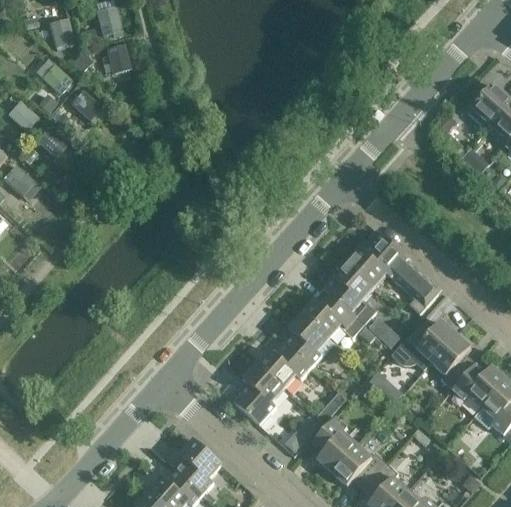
[(122,30),(115,5),(95,10),(101,35),(122,30)]
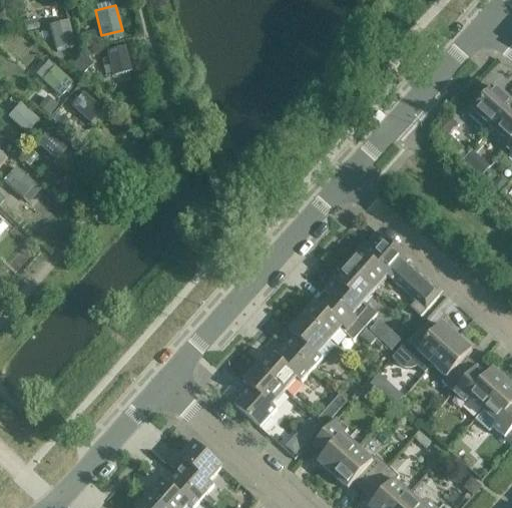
[(22,18),(24,28),(38,25),(36,15),(22,18)]
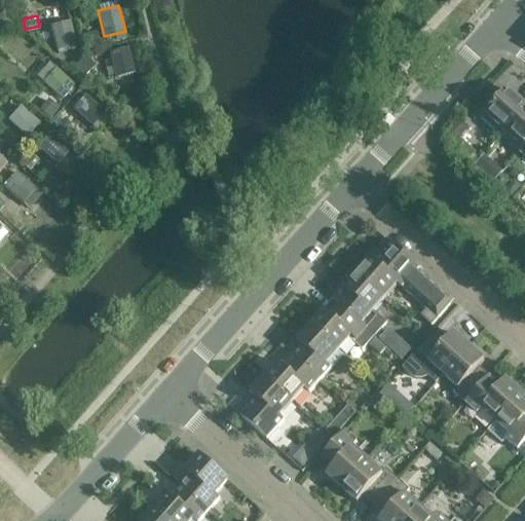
[(76,43),(70,17),(49,23),(55,48),(76,43)]
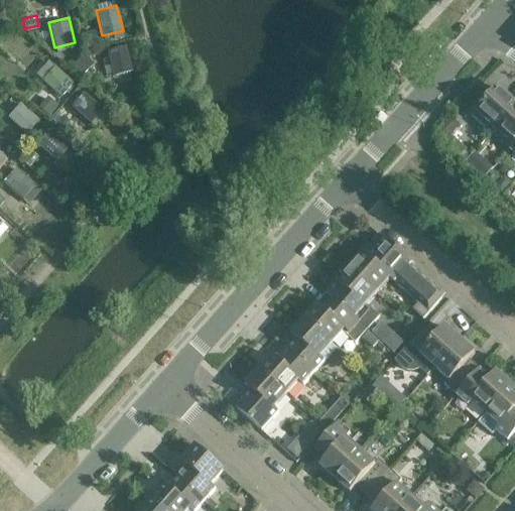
[(97,37),(94,27),(81,31),(83,40),(97,37)]
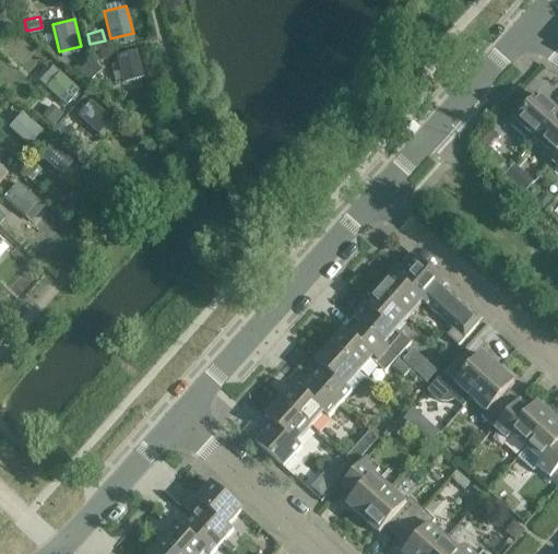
[(135,47),(115,51),(121,80),(143,74),(135,47)]
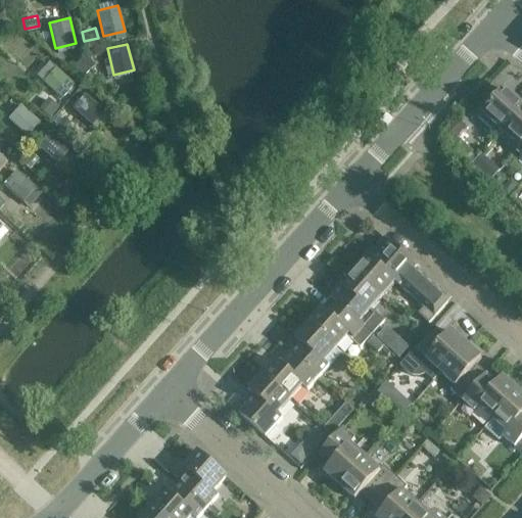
[(95,60),(88,53),(78,62),(85,71),(95,60)]
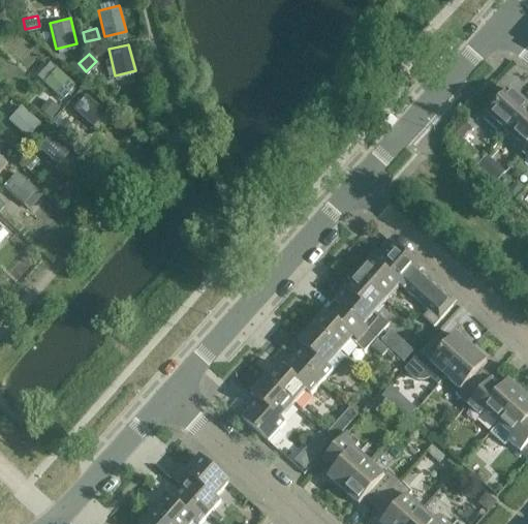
[(74,82),(55,64),(42,80),(61,97),(74,82)]
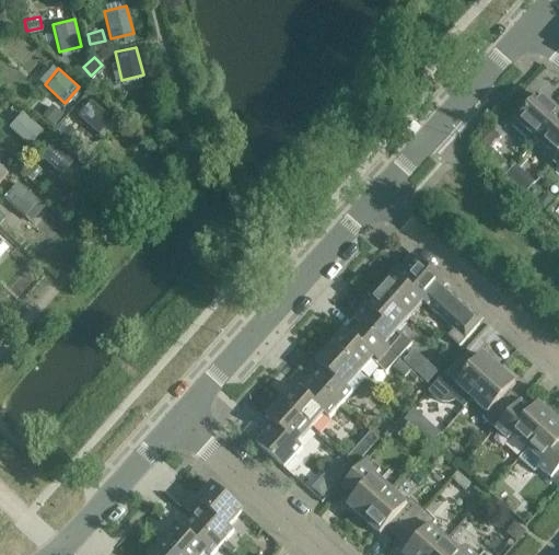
[(515,116),(536,135),(558,108),(558,107),(538,90),(515,116)]
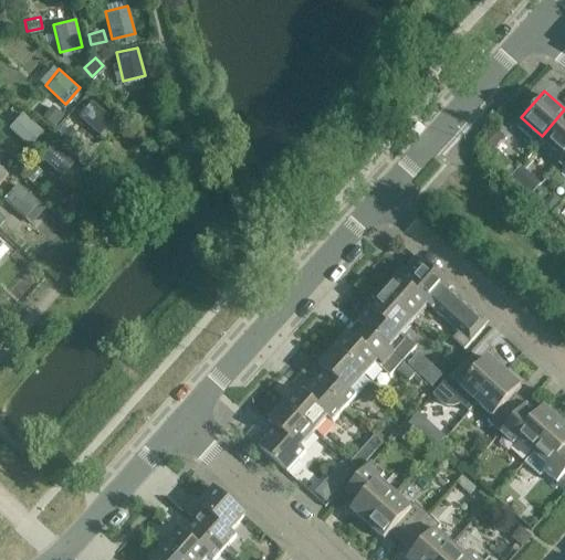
[(113,117),(91,97),(76,114),(98,133),(113,117)]
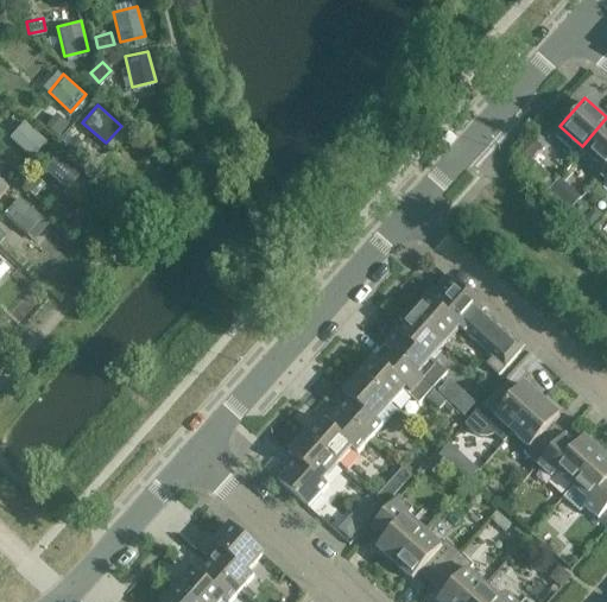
[(54,131),(64,118),(56,111),(44,124),(54,131)]
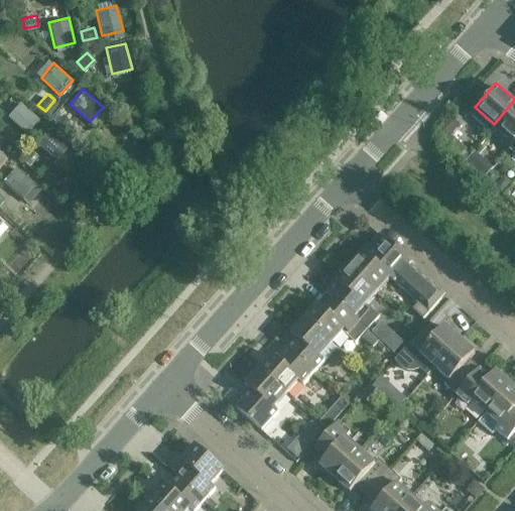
[(38,117),(19,100),(6,114),(25,131),(38,117)]
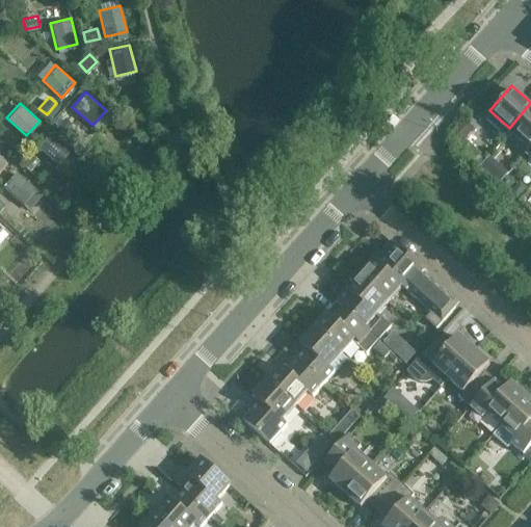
[(530,141),(530,103),(509,128),(505,132),(525,150),(529,145),(530,141)]
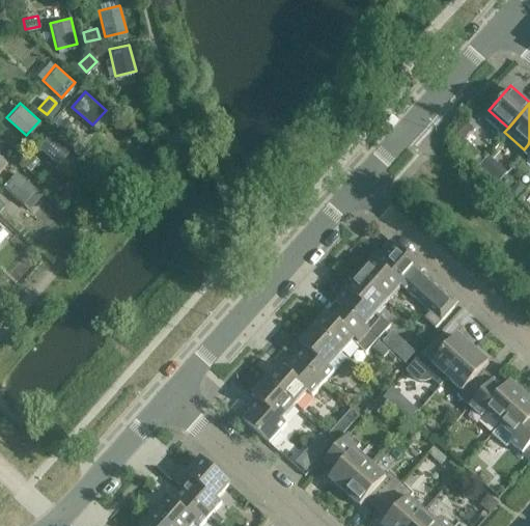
[(72,121),(63,114),(54,125),(62,132),(72,121)]
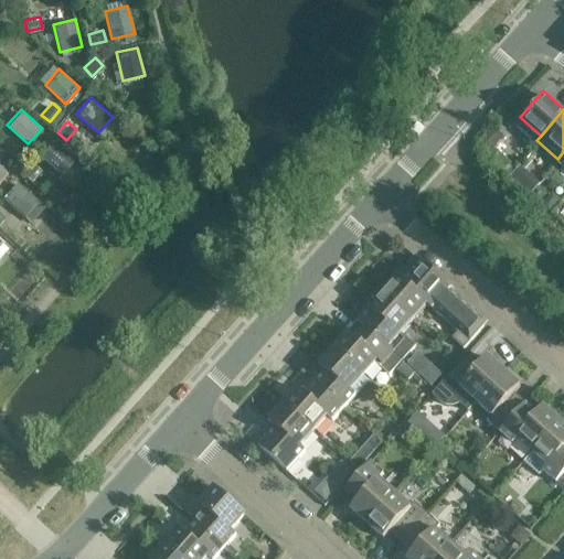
[(490,137),(486,131),(477,141),(487,149),(491,143),(490,137)]
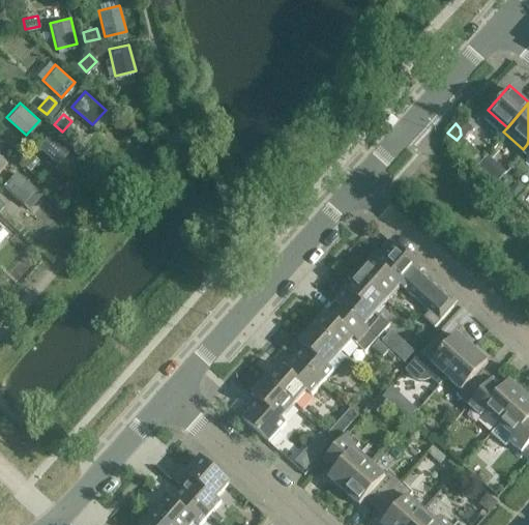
[(70,148),(50,129),(36,145),(57,163),(70,148)]
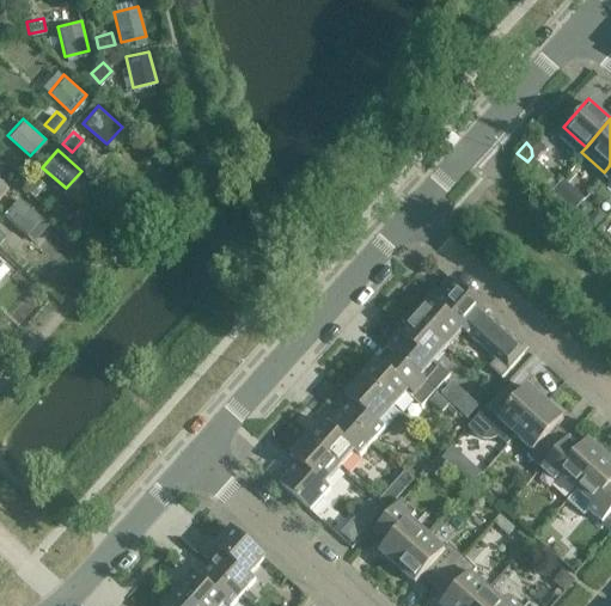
[(22,166),(10,155),(2,163),(14,175),(22,166)]
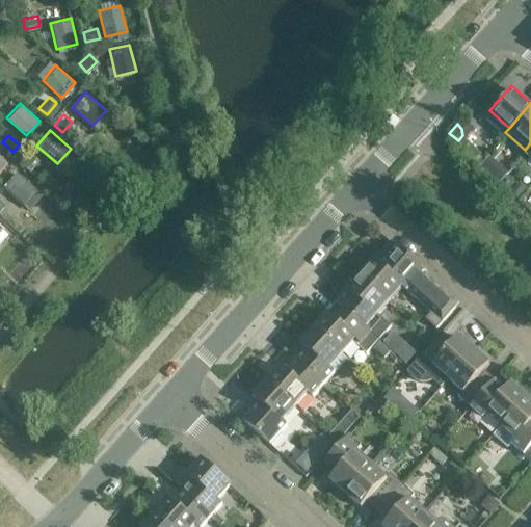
[(31,152),(29,154),(27,152),(21,159),(23,160),(21,162),(29,169),(40,159),(31,152)]
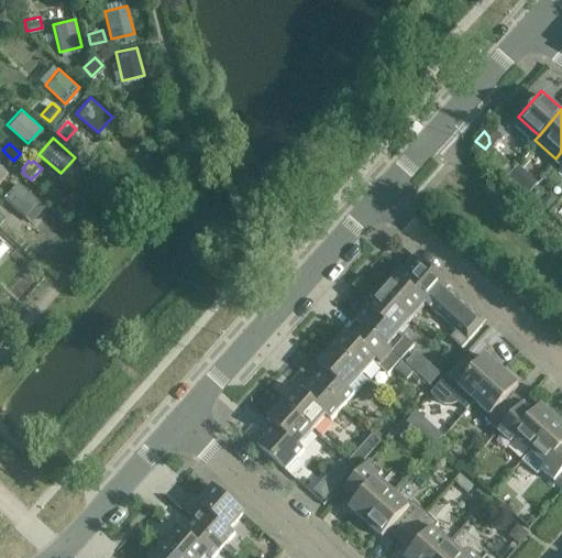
[(524,167),(517,162),(508,172),(515,177),(524,167)]
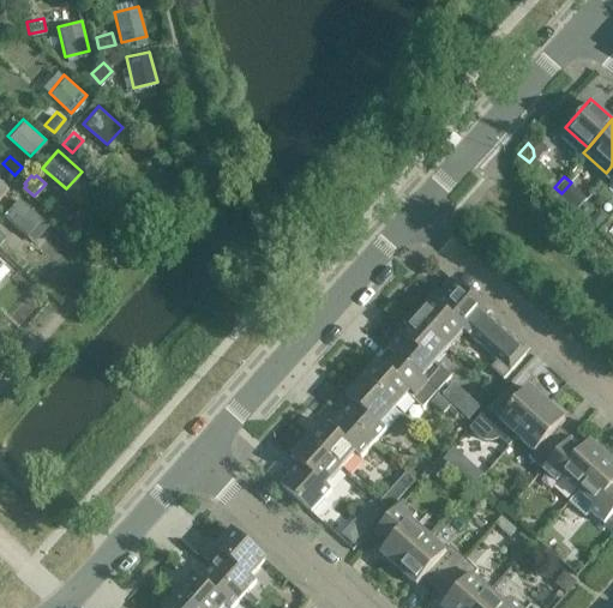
[(41,216),(18,196),(2,212),(26,234),(41,216)]
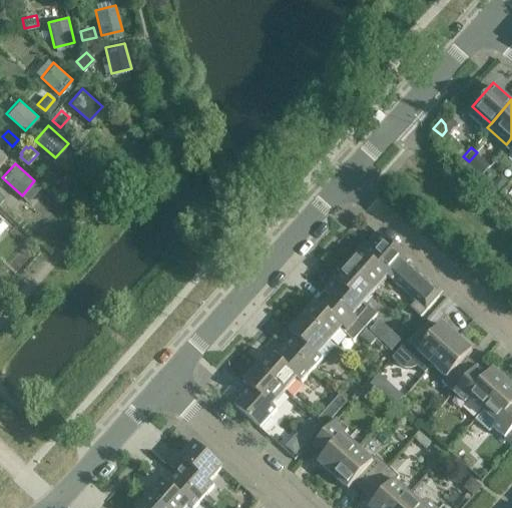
[(493,180),(499,185),(504,180),(498,175),(493,180)]
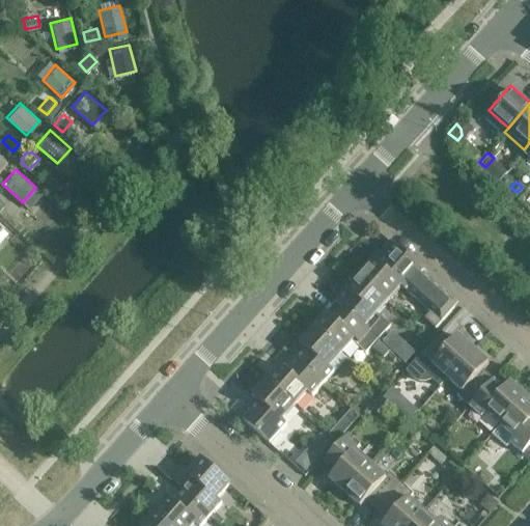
[(448,291),(394,242),(389,238),(360,271),(389,297),(401,282),(406,286),(412,280),(435,301),(424,313),(436,324),(454,303),(444,295),(448,291)]
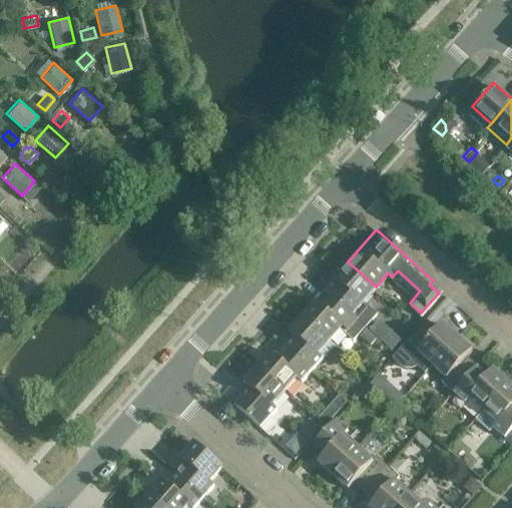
[(376,287),(348,262),(335,276),(342,282),(332,293),(366,323),(375,312),(363,301),(376,287)]
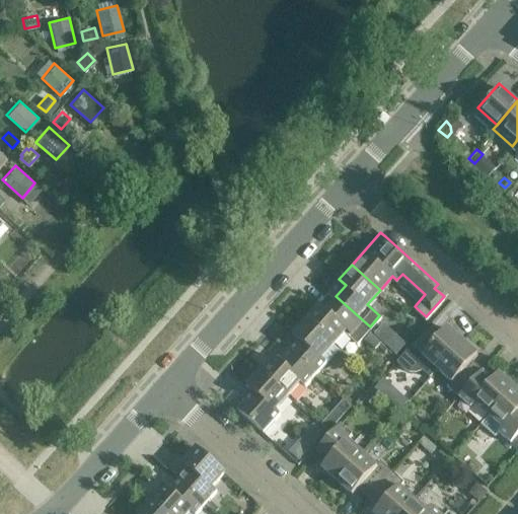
[(370,326),(336,296),(325,307),(318,301),(305,316),(334,342),(343,332),(356,343),(370,326)]
